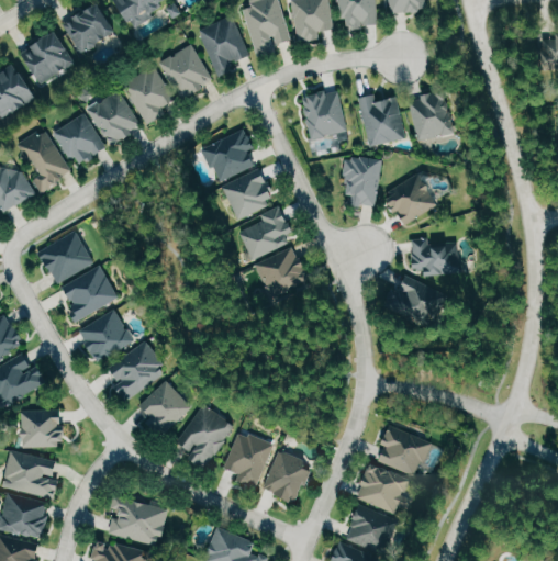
[(170,3),(168,0),(113,0),(130,27),(170,3)]
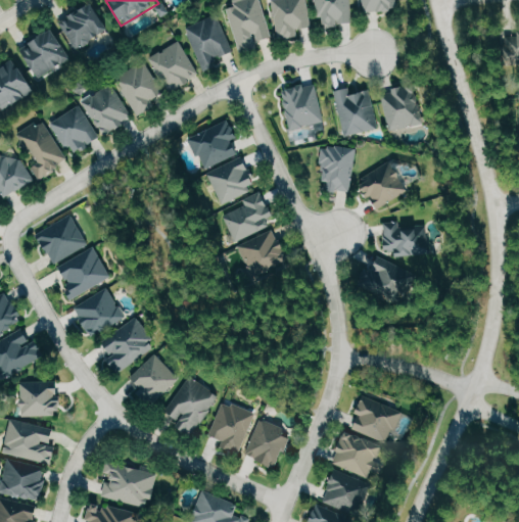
[(257,0),(233,0),(231,1),(232,7),(225,9),(236,52),(253,48),(252,43),(269,38),(257,0)]
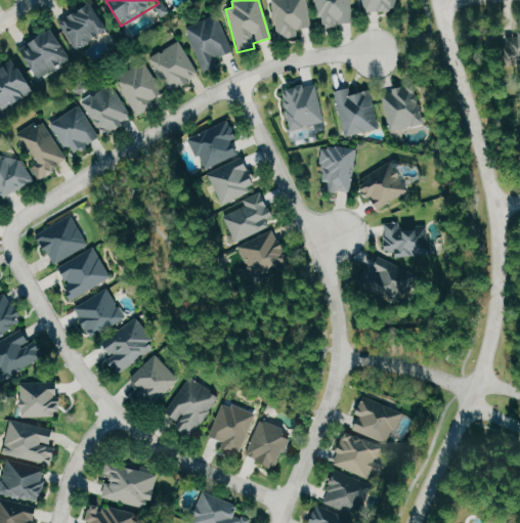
[(270,0),(275,40),(297,37),(296,31),(309,29),(305,0),(270,0)]
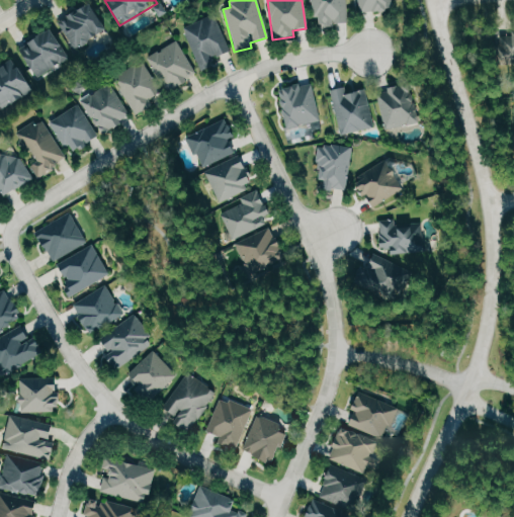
[(310,0),(311,18),(318,17),(318,26),(345,25),(344,0),(310,0)]
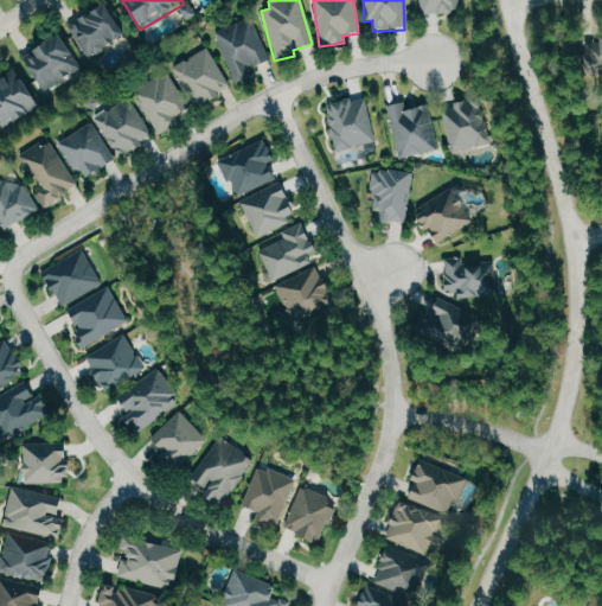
[(416,0),(418,17),(458,12),(456,0),(416,0)]
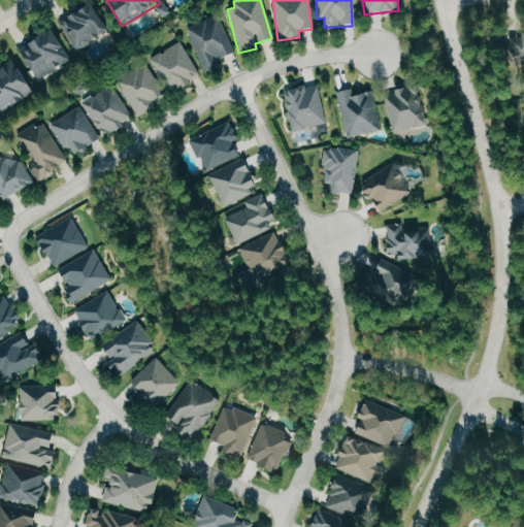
[(108,34),(94,4),(59,22),(73,52),(108,34)]
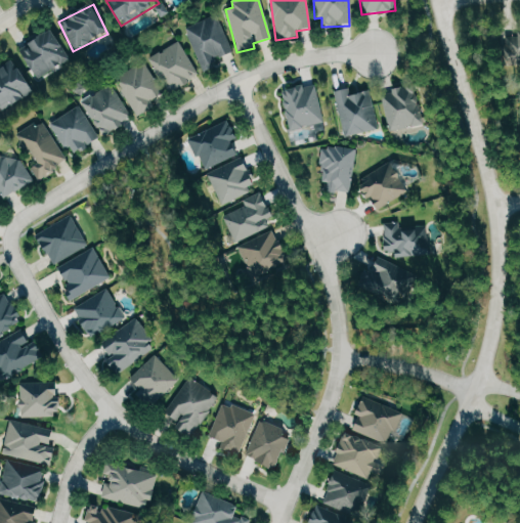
[(232,55),(215,14),(183,29),(201,69),(232,55)]
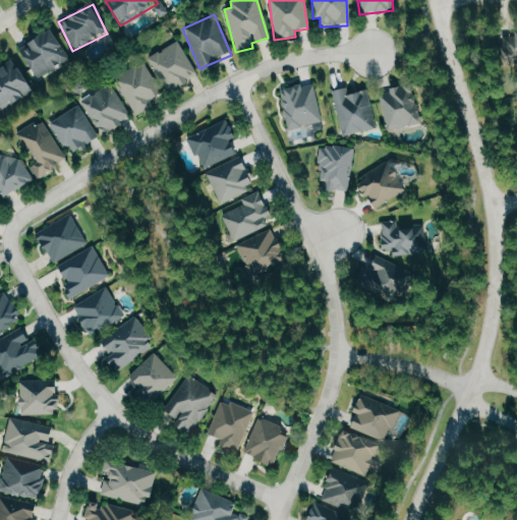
[(67,62),(54,32),(20,46),(34,77),(67,62)]
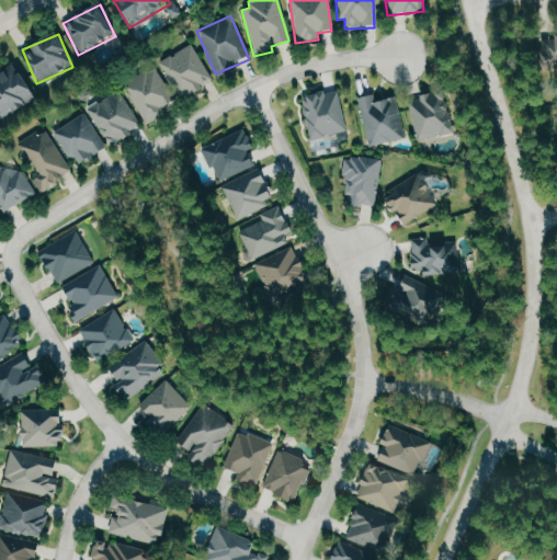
[(212,81),(190,44),(159,63),(181,100),(212,81)]
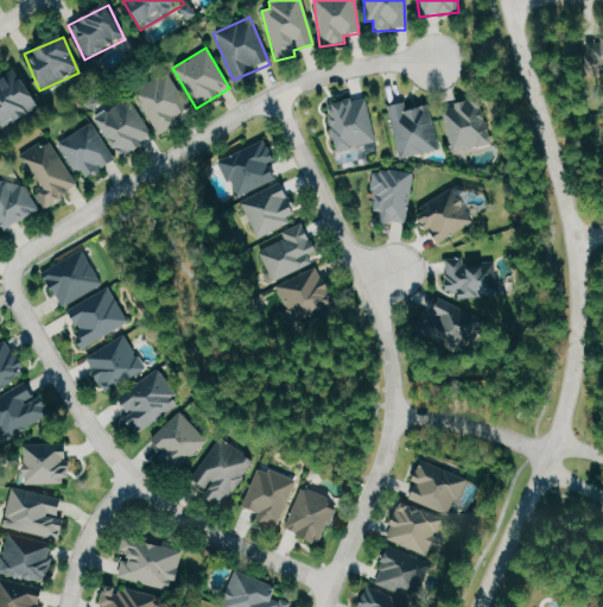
[(0,130),(38,108),(18,71),(0,81),(0,130)]
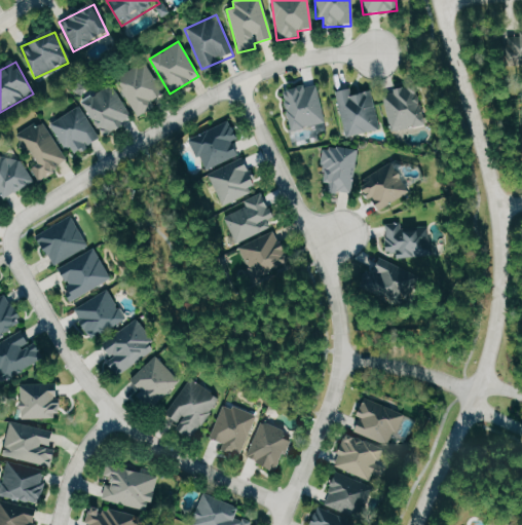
[(149,102),(159,98),(148,64),(117,74),(131,117),(152,111),(149,102)]
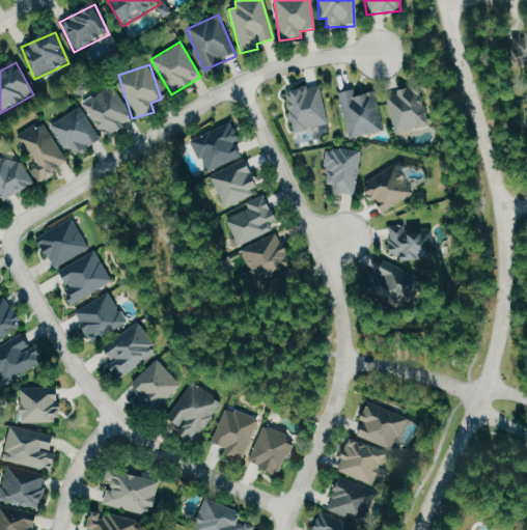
[(83,102),(104,137),(132,120),(111,85),(83,102)]
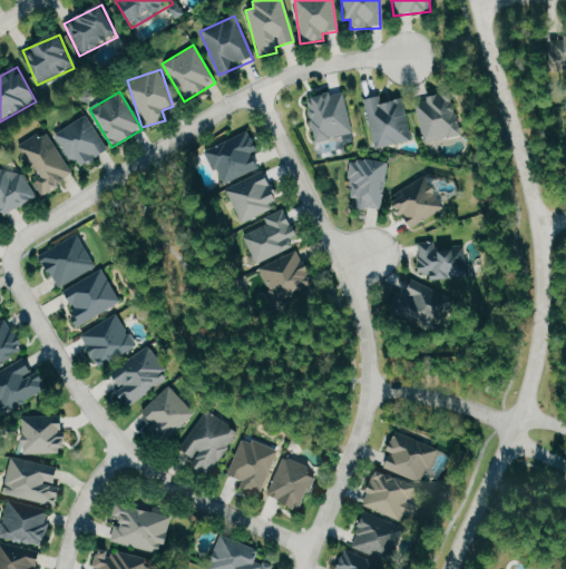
[(343,91),(306,99),(314,141),(351,135),(343,91)]
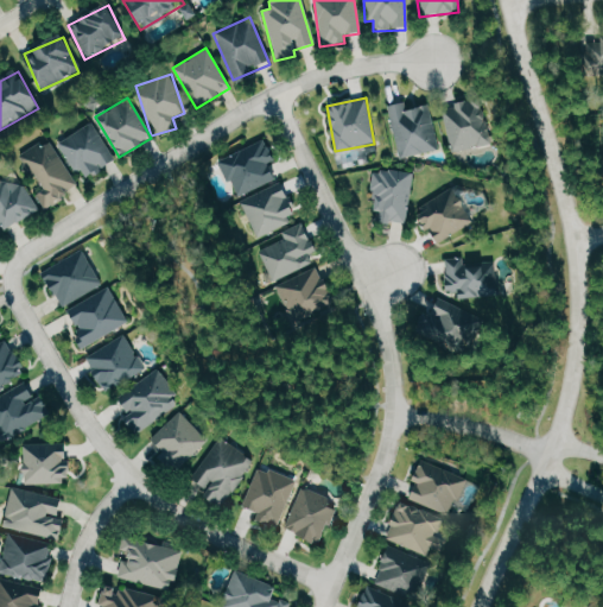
[(440,108),(450,153),(490,145),(481,100),(440,108)]
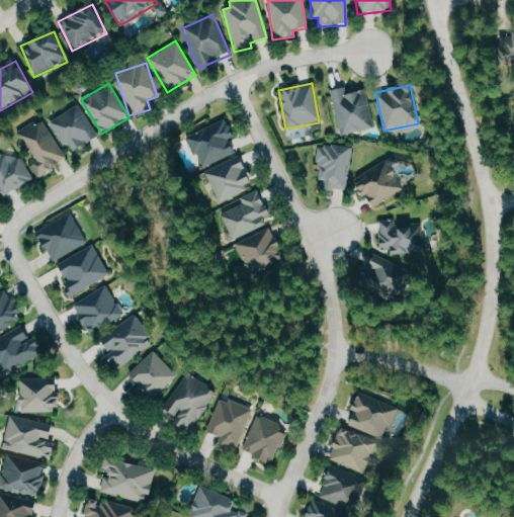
[(329,91),(339,136),(373,127),(364,90),(344,95),(342,88),(329,91)]
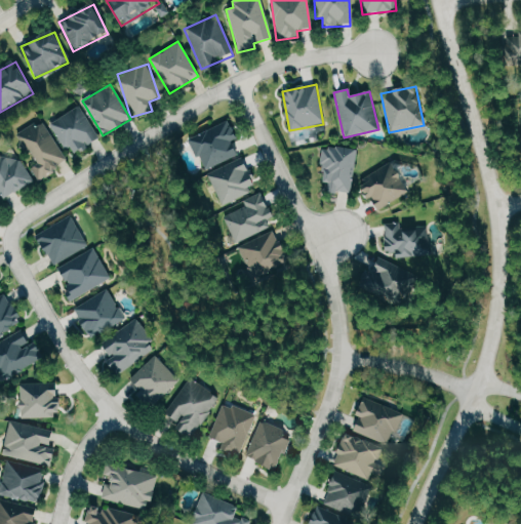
[(48,125),(71,157),(98,138),(76,106),(48,125)]
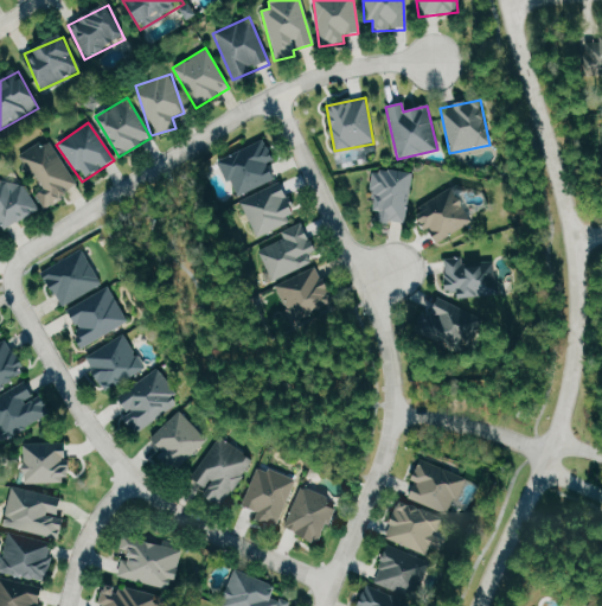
[(34,195),(42,208),(76,190),(47,139),(20,153),(42,191),(34,195)]
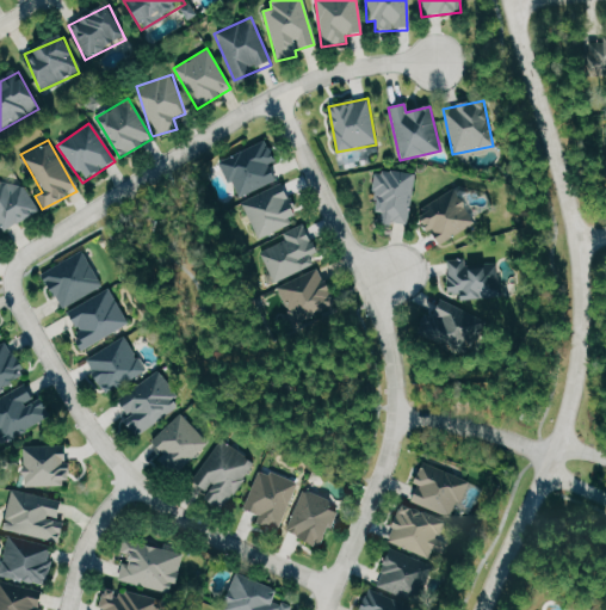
[(276,182),(269,165),(274,162),(266,141),(220,160),(235,198),(276,182)]
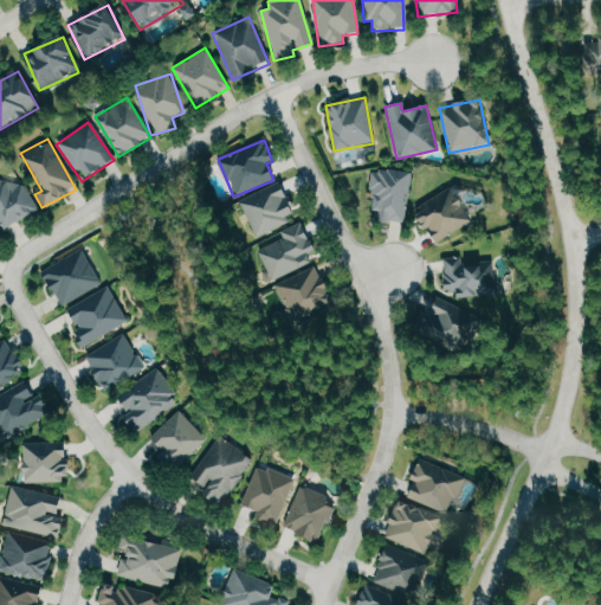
[(368,192),(376,193),(374,220),(404,224),(408,173),(370,169),(368,192)]
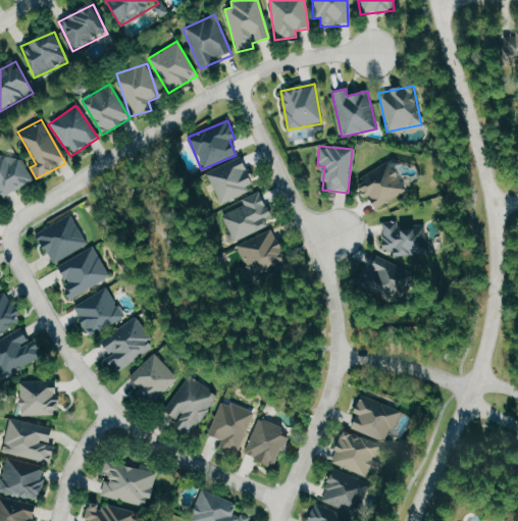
[(0,198),(32,183),(14,151),(0,157),(0,198)]
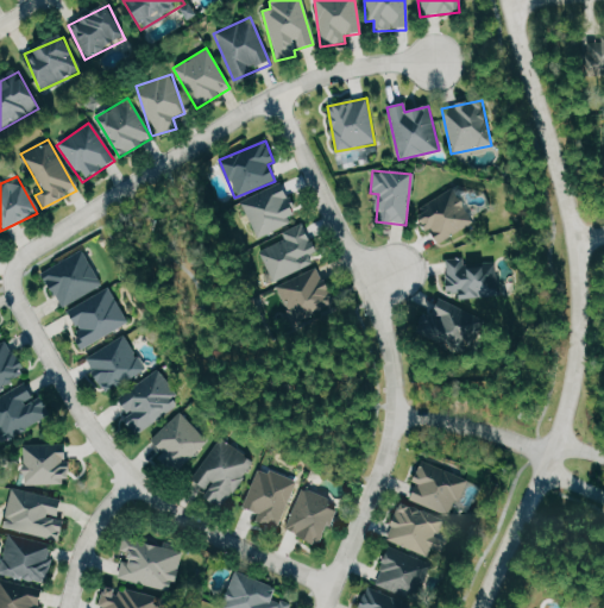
[(296,219),(282,183),(240,202),(256,237),(296,219)]
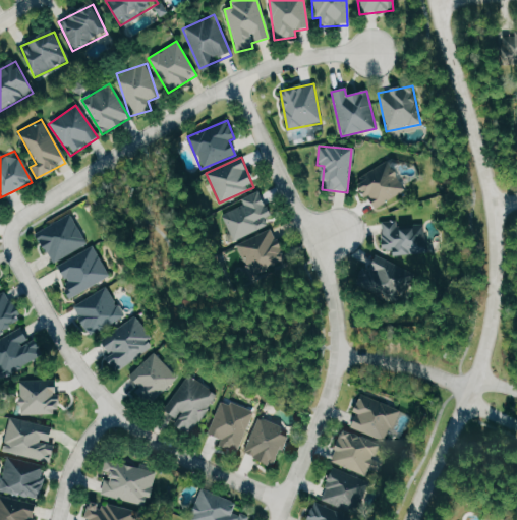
[(405,191),(395,173),(394,174),(387,163),(356,180),(374,210),(405,191)]
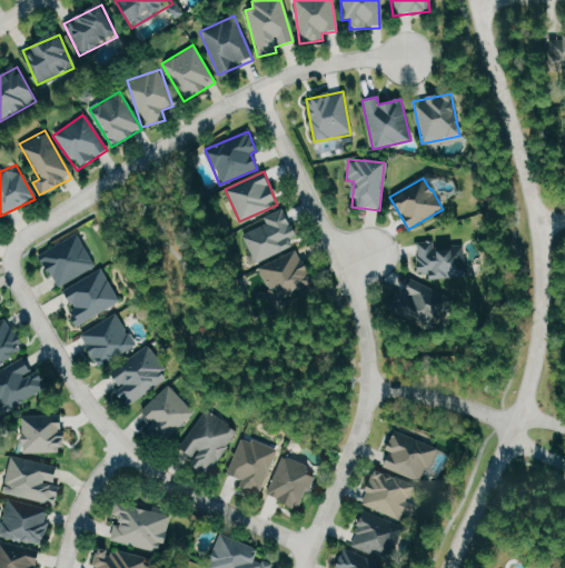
[(241,235),(254,265),(297,245),(281,209),(261,218),(265,225),(241,235)]
